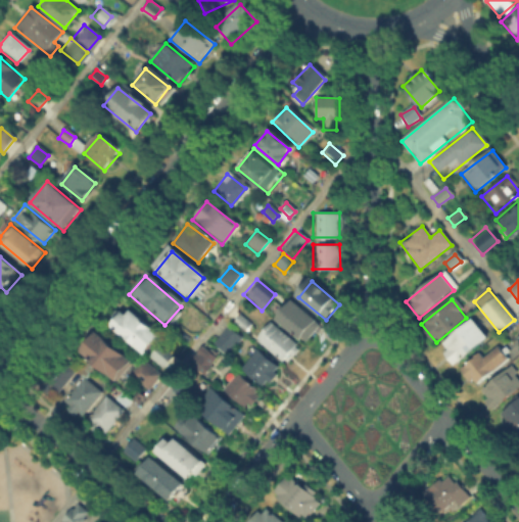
[(291,303),(320,327),(305,344),(277,321),(291,303)]
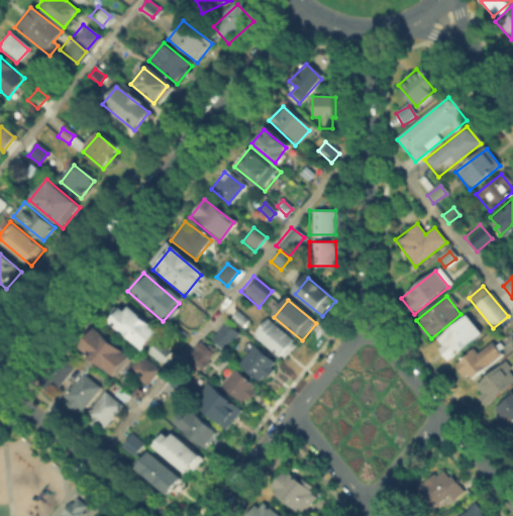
[(107,321),(120,304),(156,333),(142,349),(107,321)]
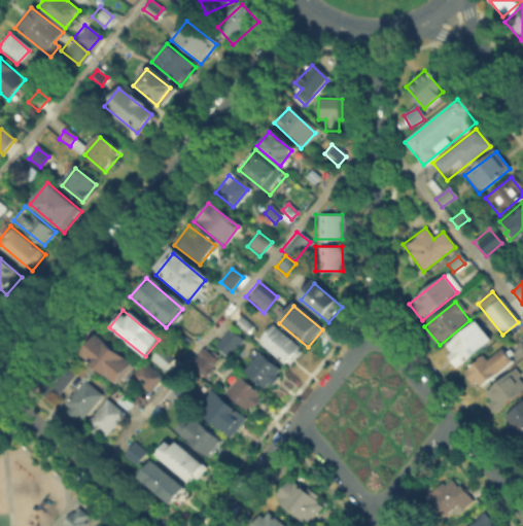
[(0,311),(8,318),(0,328),(0,311)]
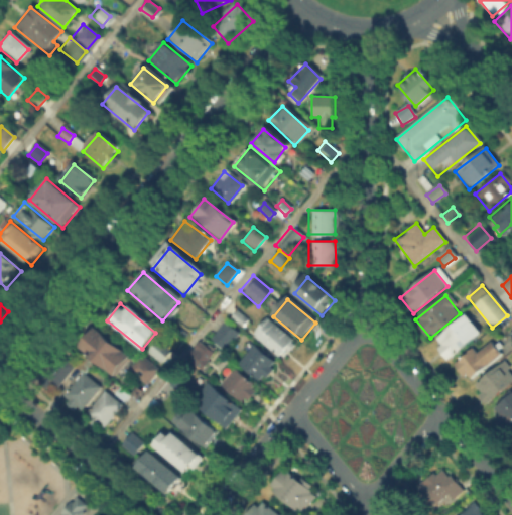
[(229,317),(234,309),(247,318),(241,327),(229,317)]
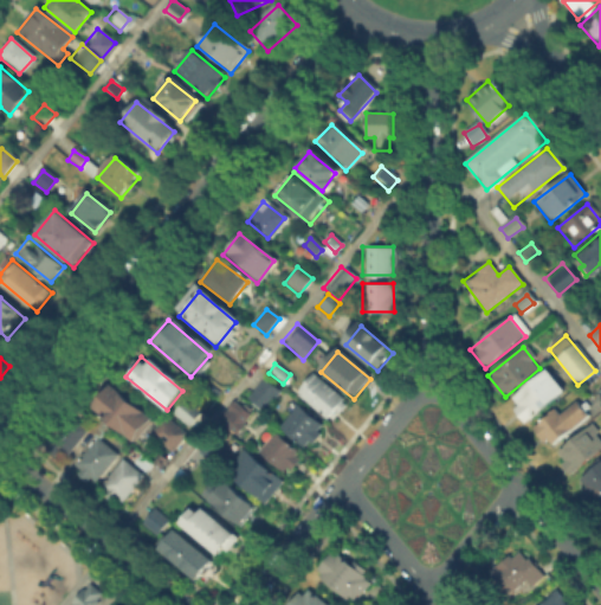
[(511,401),(547,373),(562,392),(527,422),(511,401)]
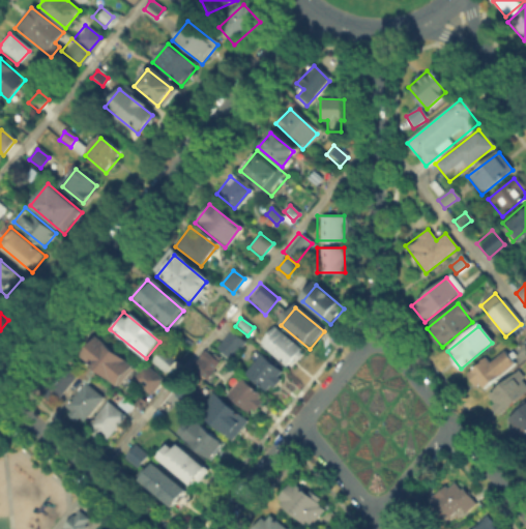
[(274,328),(302,351),(288,370),(260,347),(274,328)]
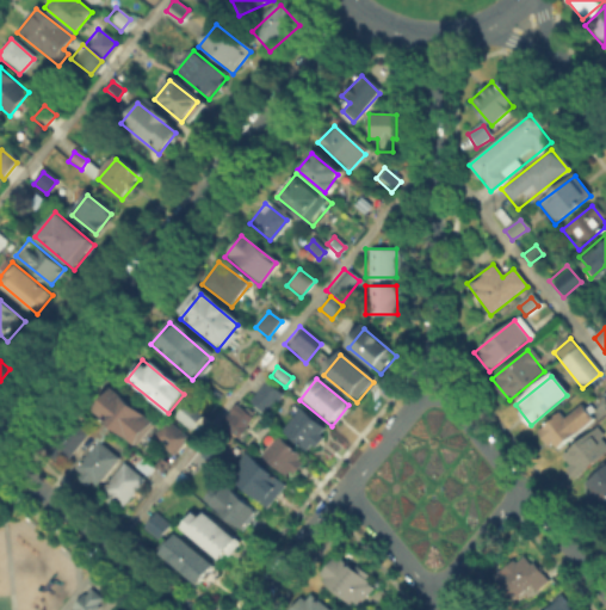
[(266,382),(283,396),(265,417),(249,402),(266,382)]
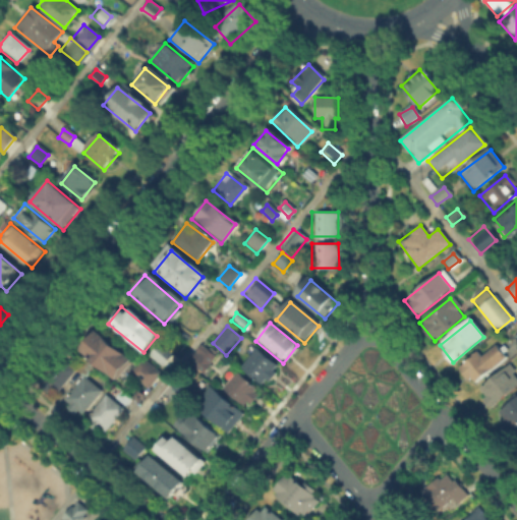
[(98,334),(131,362),(117,379),(83,351),(98,334)]
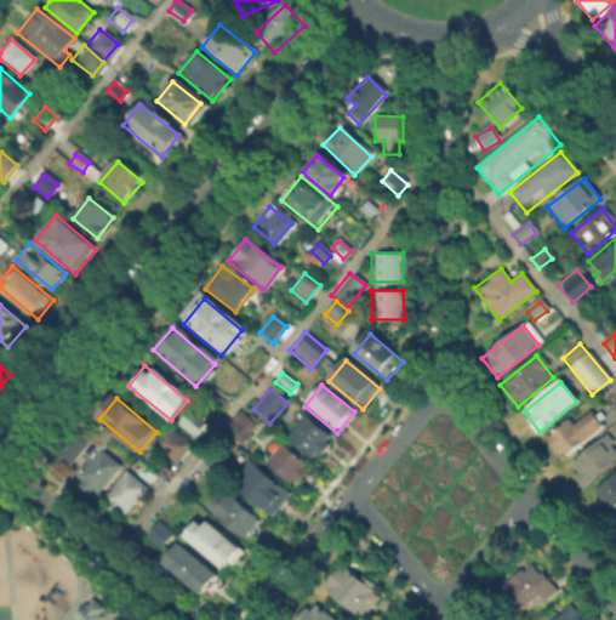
[(207,420),(194,437),(178,425),(192,407),(207,420)]
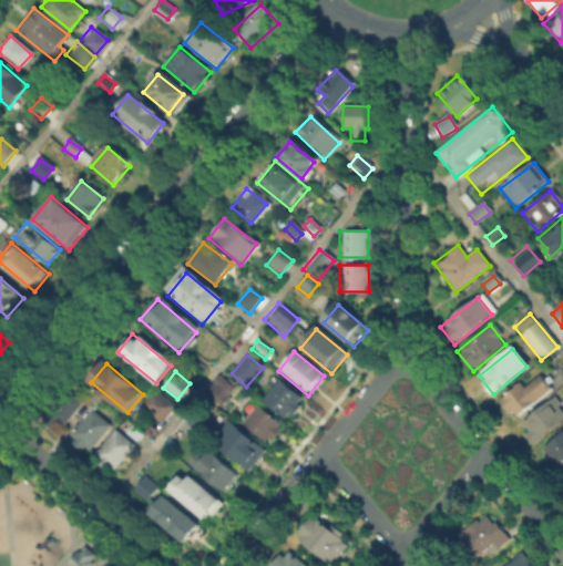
[(279,409),(263,394),(277,377),(300,397),(286,414),(279,409)]
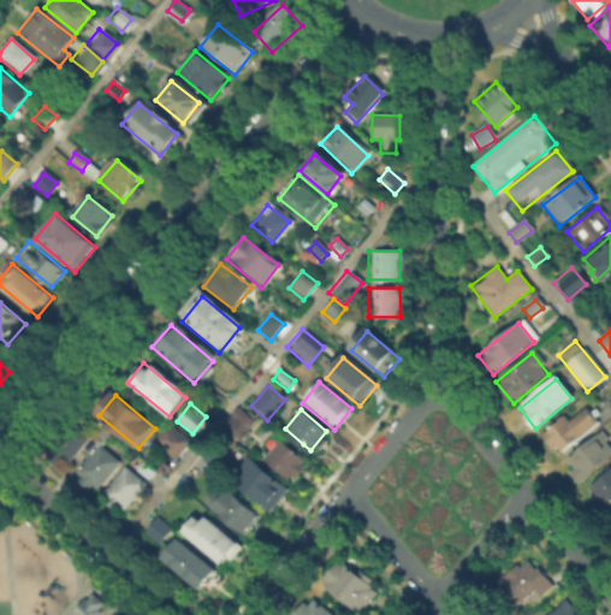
[(570,414),(575,419),(586,409),(598,424),(558,456),(543,437),(570,414)]
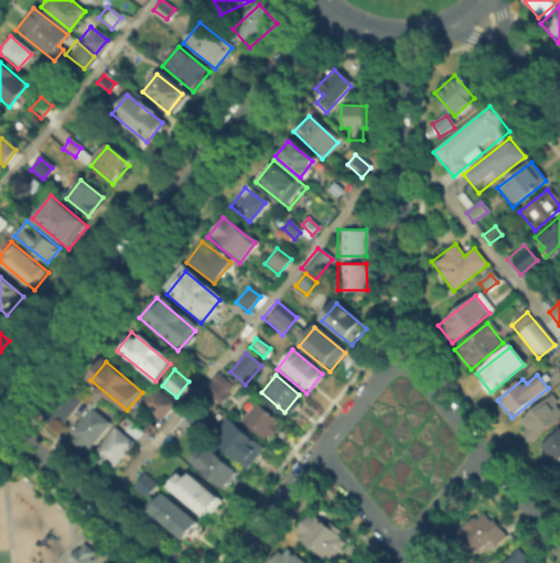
[(212,385),(218,376),(229,385),(224,393),(212,385)]
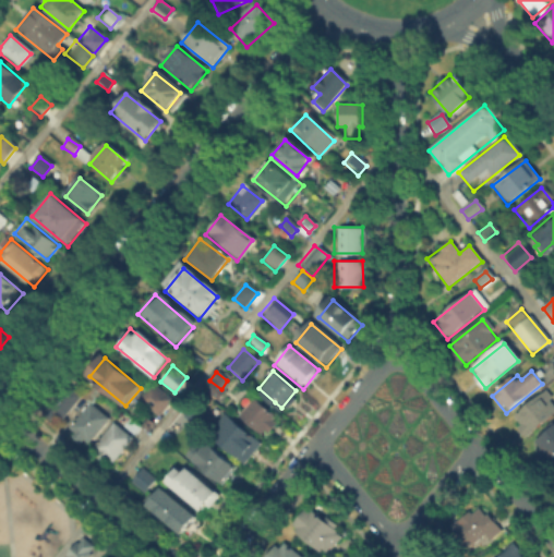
[(80,399),(57,430),(35,412),(58,382),(80,399)]
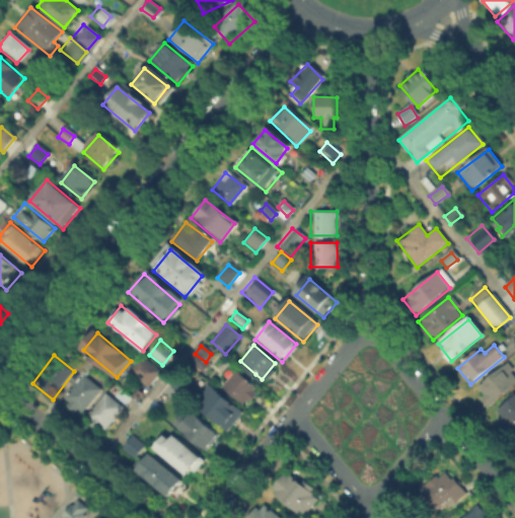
[(142,357),(161,373),(147,388),(129,372),(142,357)]
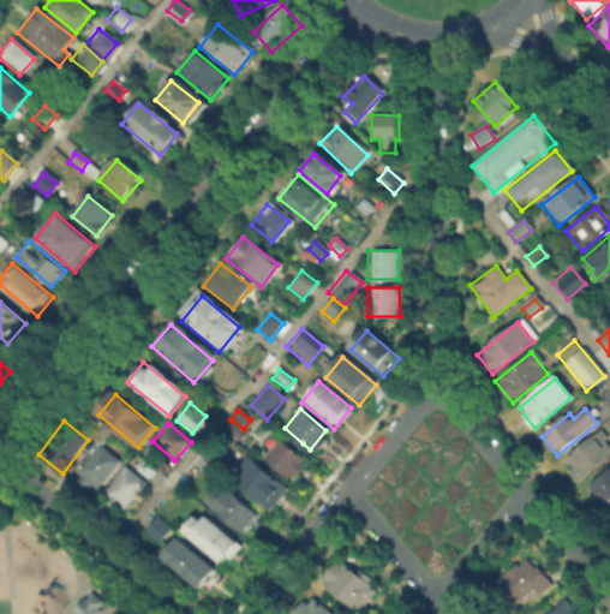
[(599,433),(609,446),(609,458),(579,483),(562,462),(599,433)]
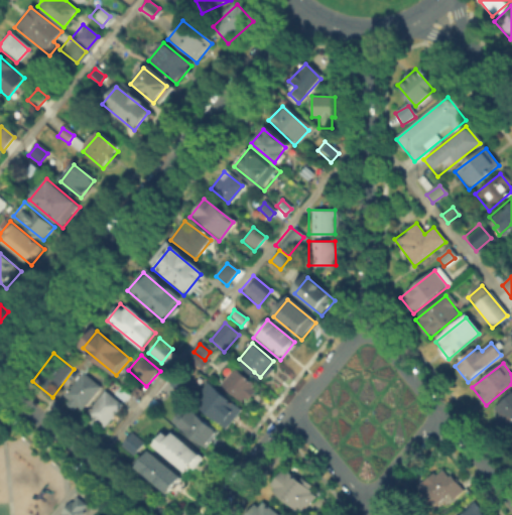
[(223,386),(234,371),(255,388),(244,402),(223,386)]
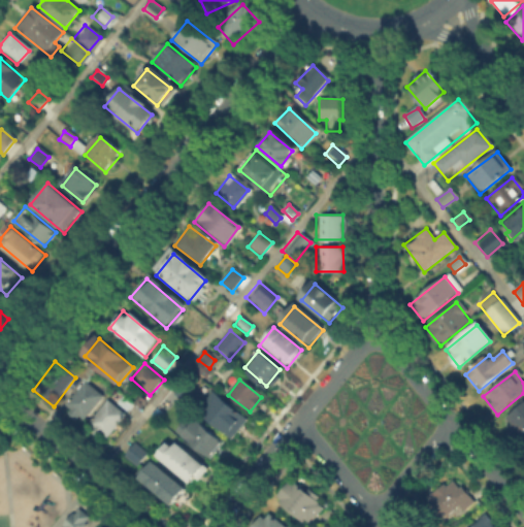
[(65,407),(83,384),(99,397),(82,420),(65,407)]
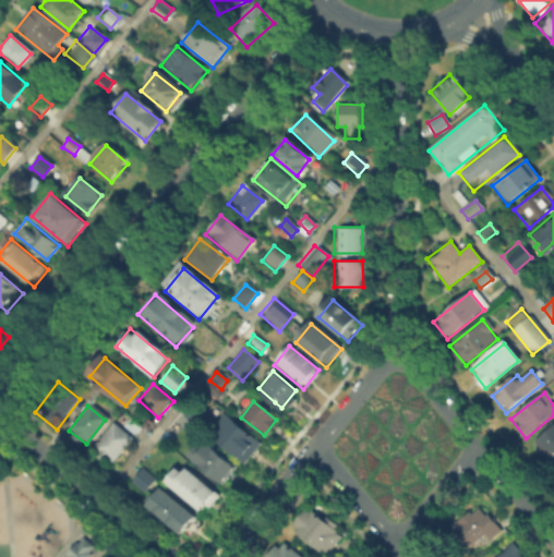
[(194,426),(181,414),(189,407),(202,419),(194,426)]
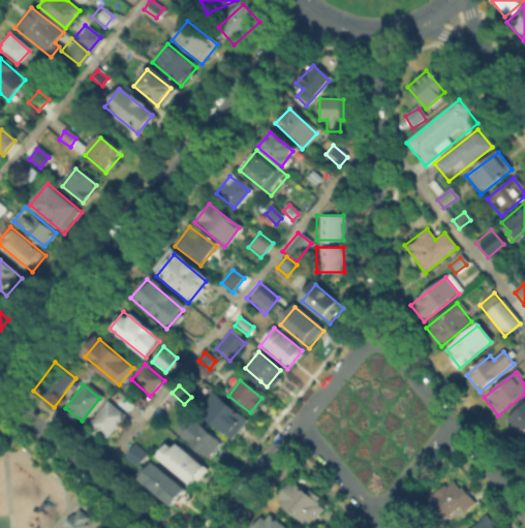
[(203,414),(215,399),(241,420),(228,435),(203,414)]
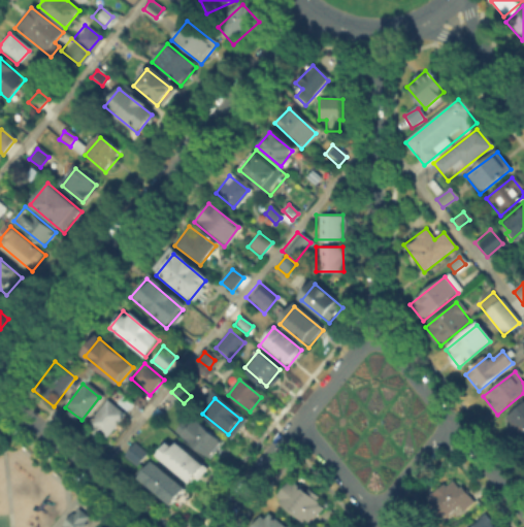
[(132,406),(127,412),(119,405),(123,399),(132,406)]
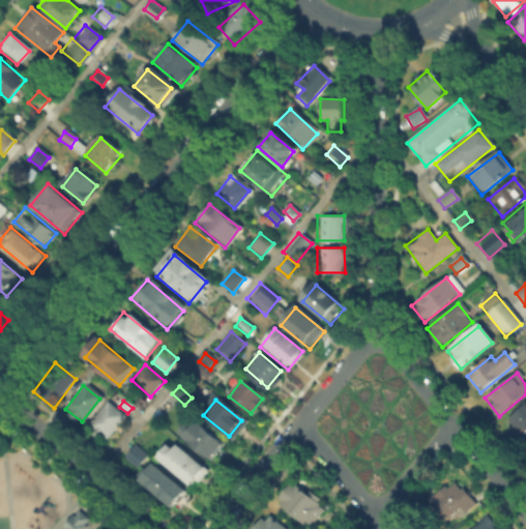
[(108,403),(125,417),(103,447),(85,433),(108,403)]
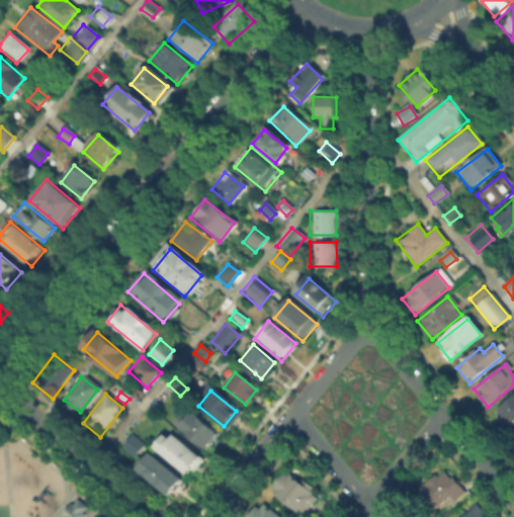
[(493,412),(513,394),(513,425),(508,430),(493,412)]
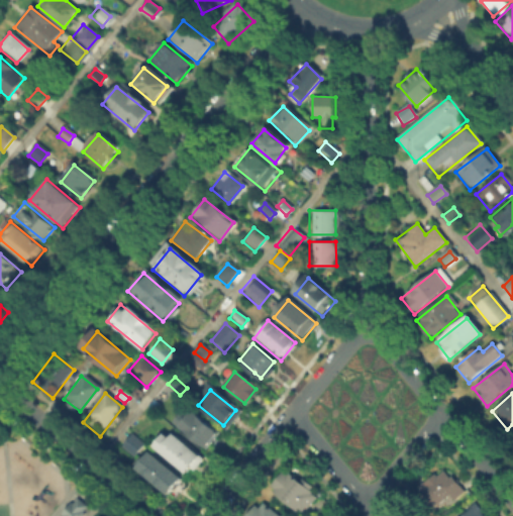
[(179,424),(190,410),(218,433),(206,447),(179,424)]
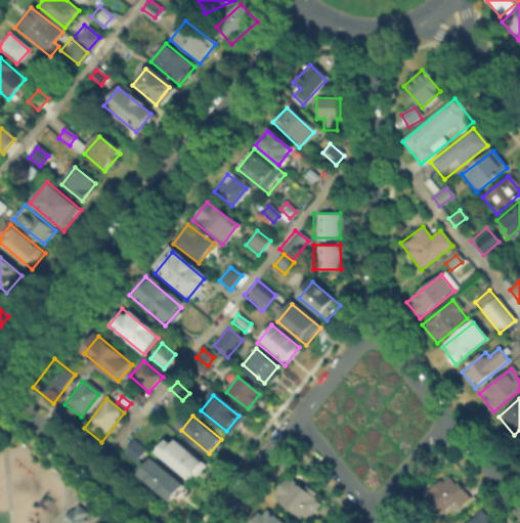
[(174,438),(205,464),(190,481),(155,450),(164,439),(169,444),(174,438)]
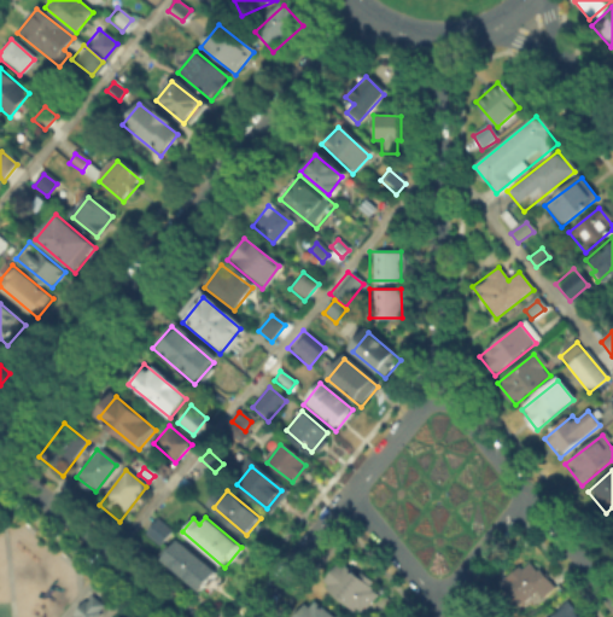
[(157,519),(174,531),(161,552),(142,540),(157,519)]
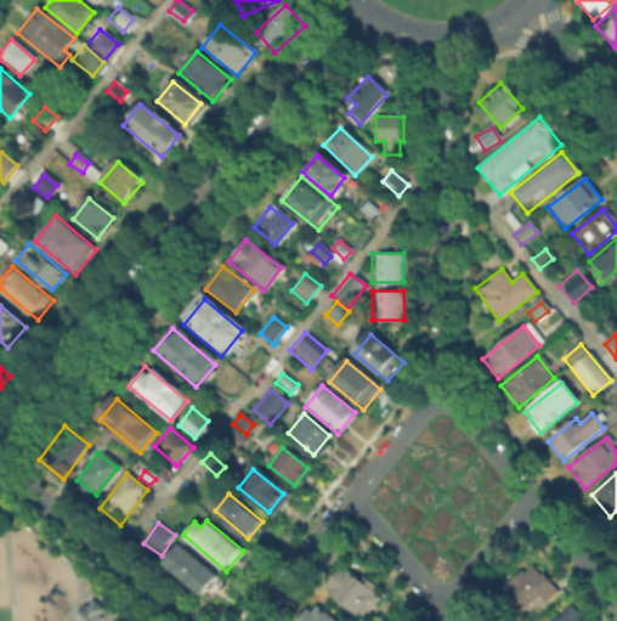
[(180,548),(216,577),(204,593),(168,564),(180,548)]
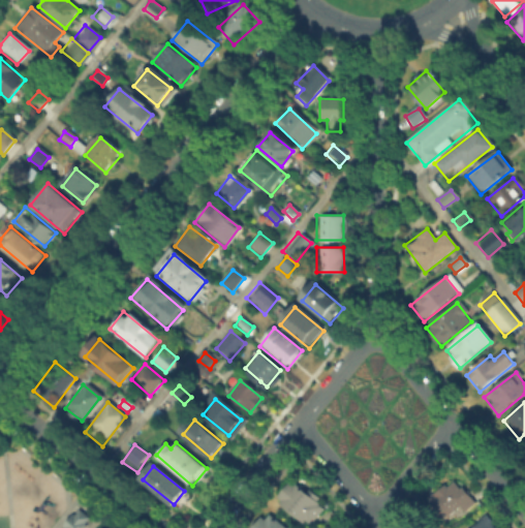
[(425,501),(450,480),(470,505),(446,526),(425,501)]
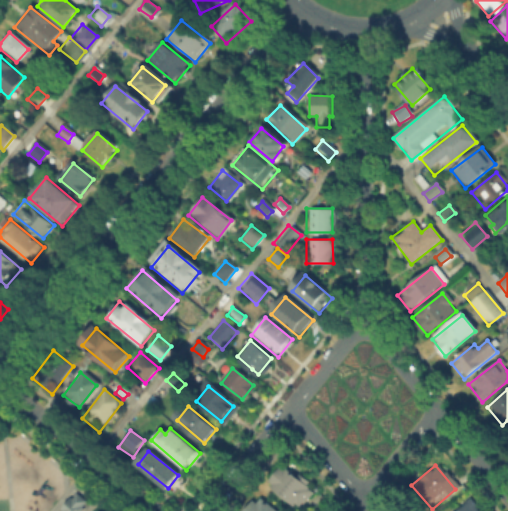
[(267,486),(283,466),(314,490),(297,510),(267,486)]
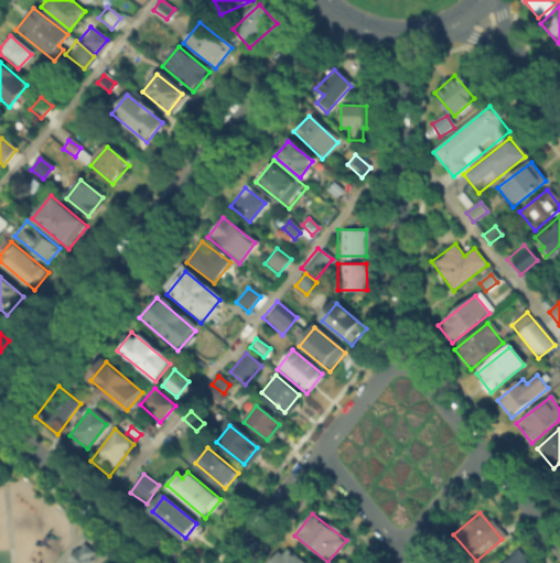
[(60,562),(78,541),(92,552),(83,562),(60,562)]
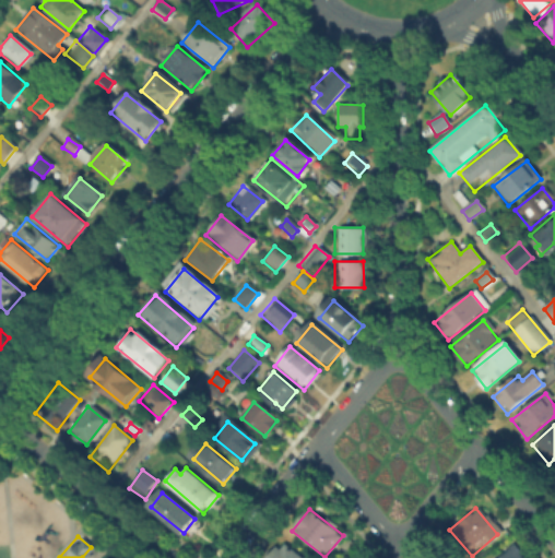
[(283,544),(299,557),(264,557),(273,546),(279,549),(283,544)]
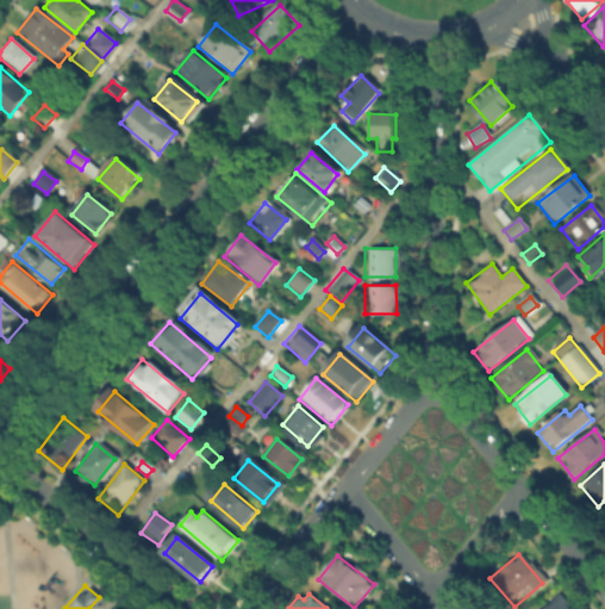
[(542,608),(561,594),(573,608),(542,608)]
